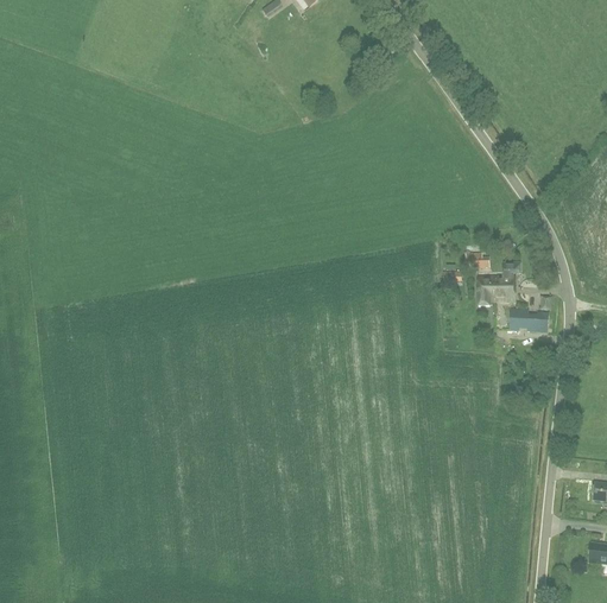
[(266,14),(280,5),(277,0),(269,0),(260,6),(266,14)]
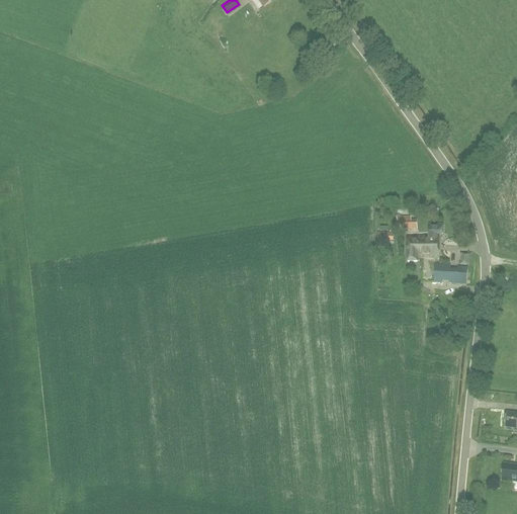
[(416,226),(416,217),(408,217),(408,213),(396,213),(396,226),(403,226),(416,226)]
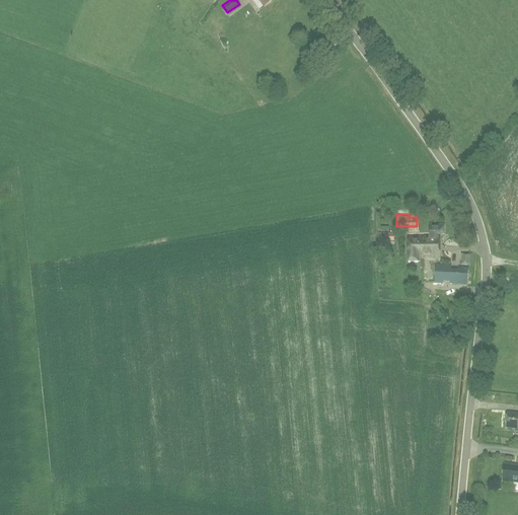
[(421,245),(421,254),(439,254),(439,233),(436,233),(436,230),(443,230),(442,222),(428,222),(429,233),(423,233),(423,245),(421,245)]
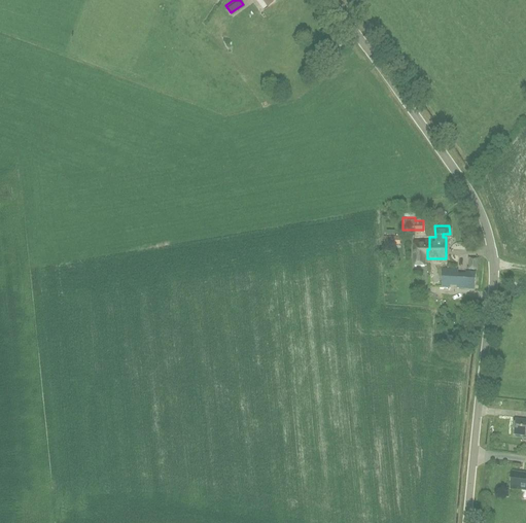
[(413,263),(423,263),(423,258),(427,258),(427,249),(429,249),(429,237),(413,238),(413,263)]
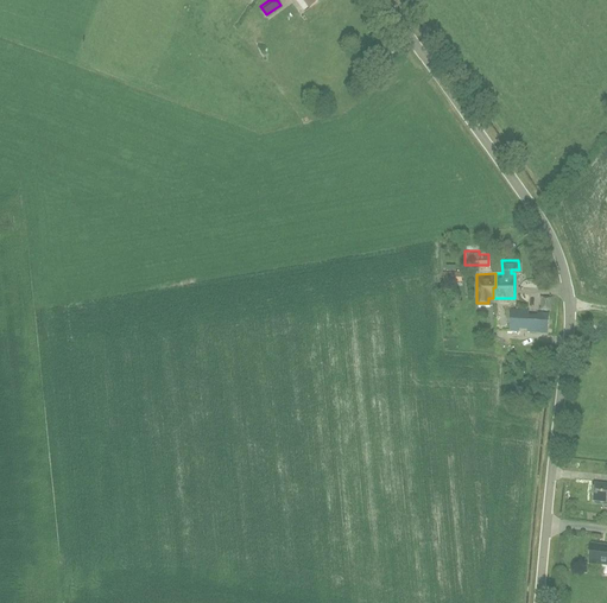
[(528,306),(510,305),(509,327),(545,330),(548,310),(536,309),(536,312),(528,311),(528,306)]
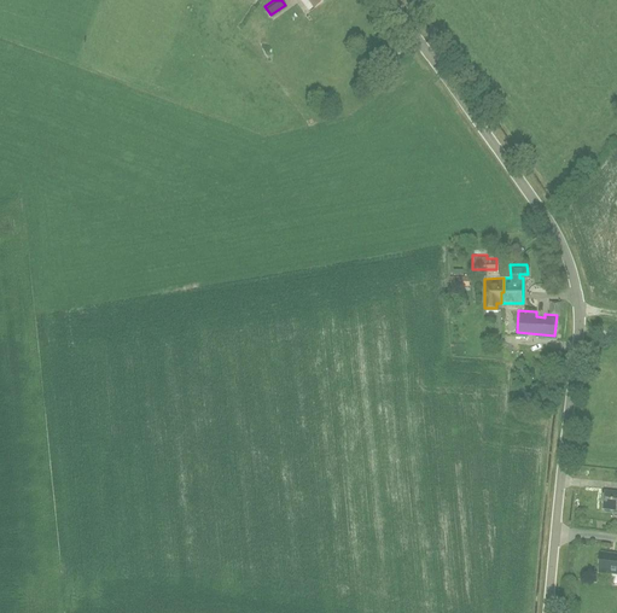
[(535,406),(535,396),(530,393),(518,393),(514,395),(514,406),(519,407),(531,408),(535,406)]
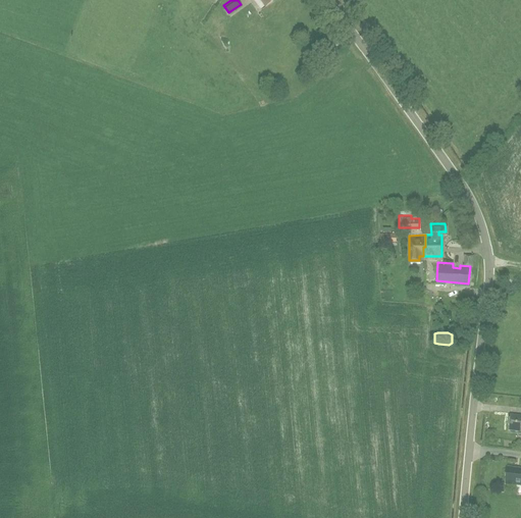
[(520,428),(520,413),(509,412),(507,427),(520,428)]
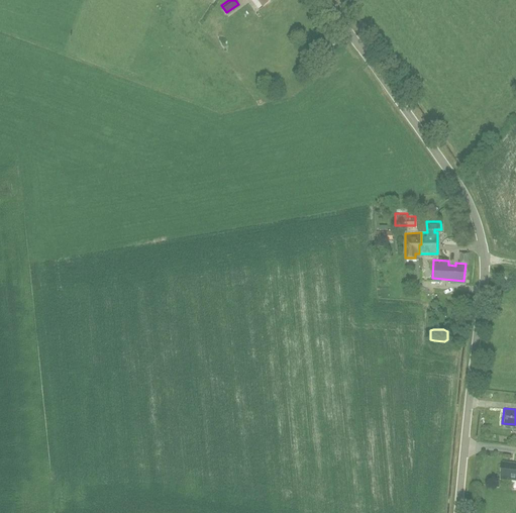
[(515,460),(515,462),(514,463),(502,460),(500,476),(515,477),(515,460)]
